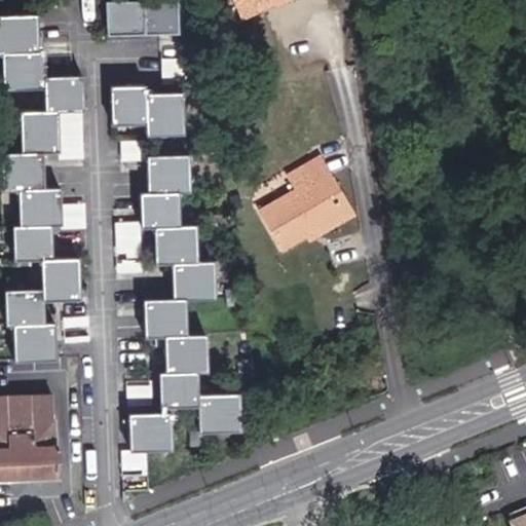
[(142,0),(122,0),(106,1),(107,34),(144,33),(142,0)]
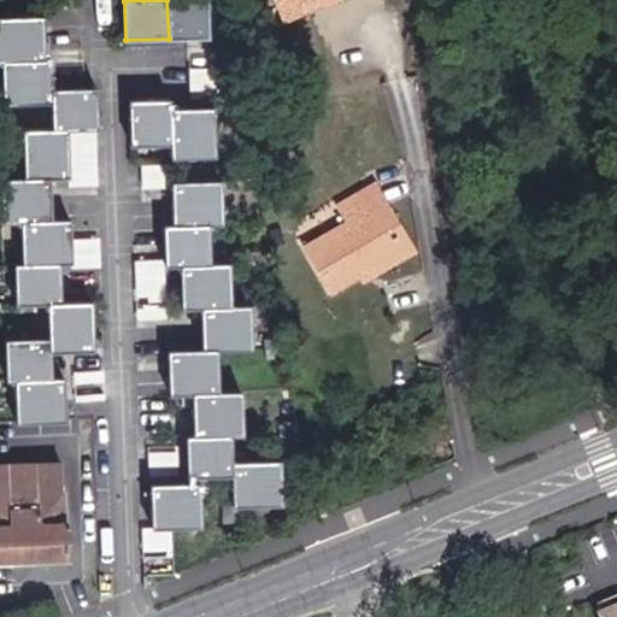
[(166,0),(169,39),(209,37),(206,0),(166,0)]
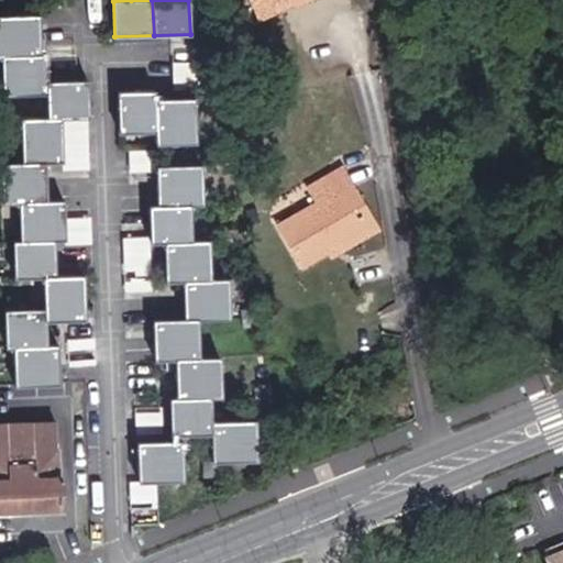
[(251,0),(256,11),(280,0),(290,0),(291,3),(298,0),(251,0)]
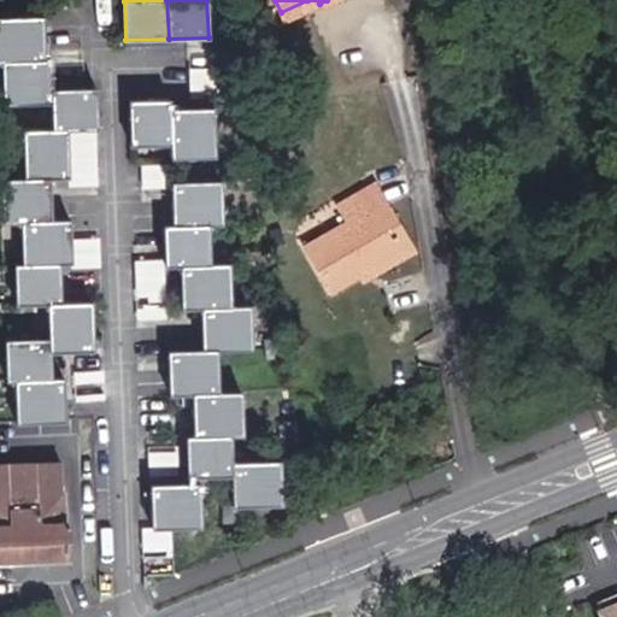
[(283,19),(319,4),(318,0),(307,0),(281,12),(283,19)]
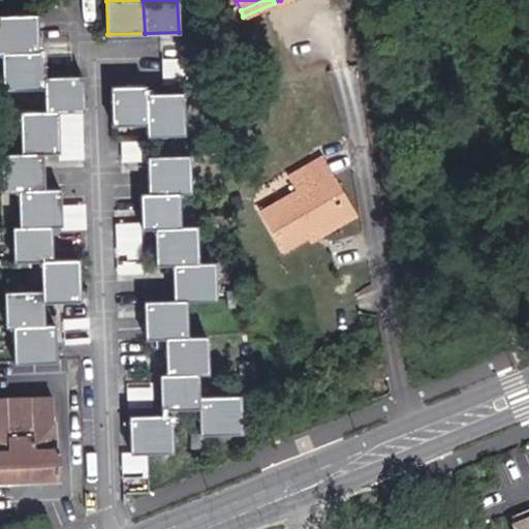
[(36,14),(0,14),(0,52),(3,52),(38,51),(36,14)]
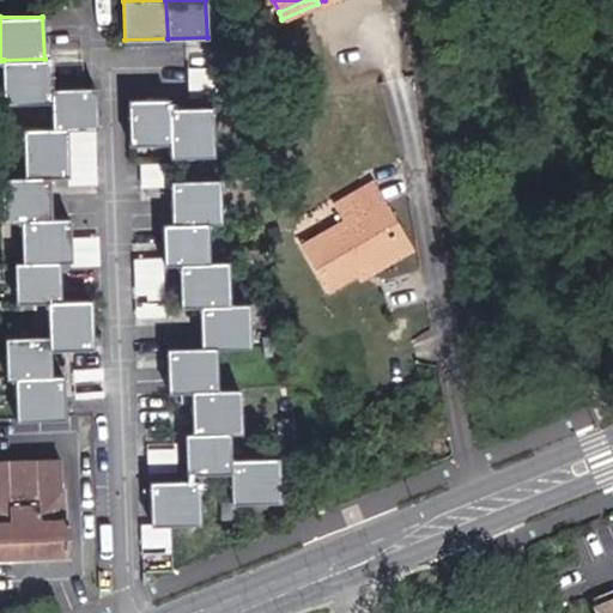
[(44,59),(4,60),(5,103),(53,101),(52,89),(50,59),(44,59)]
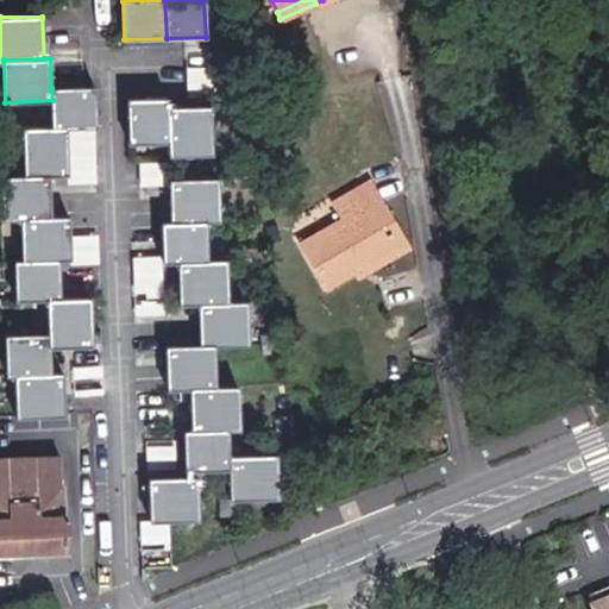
[(51,88),(52,100),(52,127),(66,127),(95,126),(94,87),(51,88)]
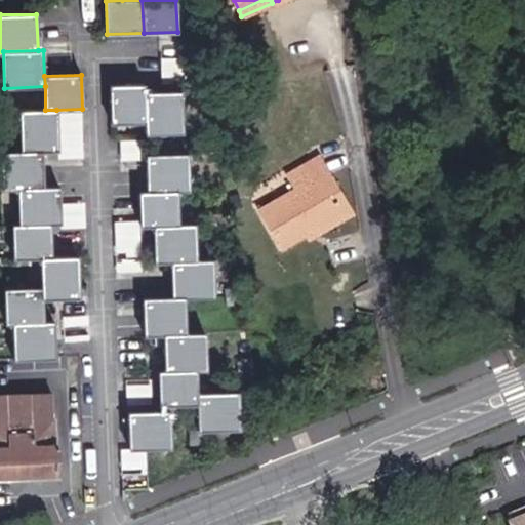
[(110,85),(111,123),(145,122),(144,92),(144,84),(110,85)]
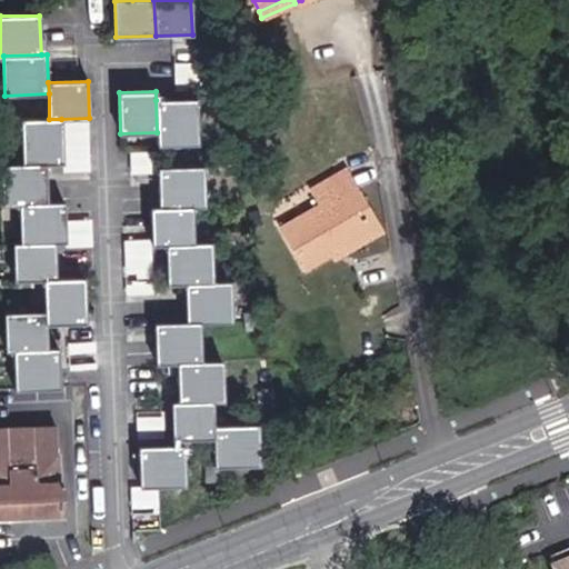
[(158,145),(197,143),(196,99),(156,100),(157,132),(158,145)]
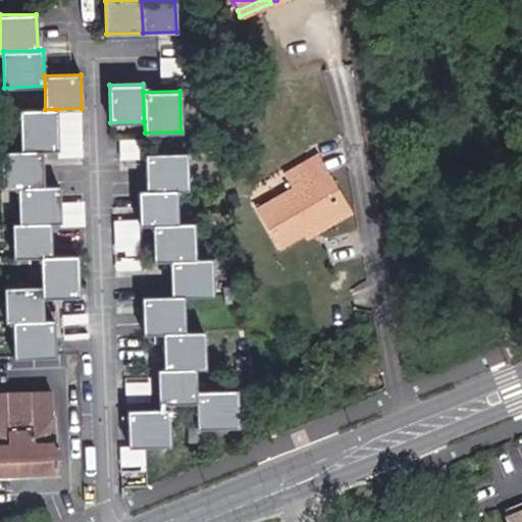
[(45,109),(19,110),(20,150),(41,150),(57,149),(56,109),(45,109)]
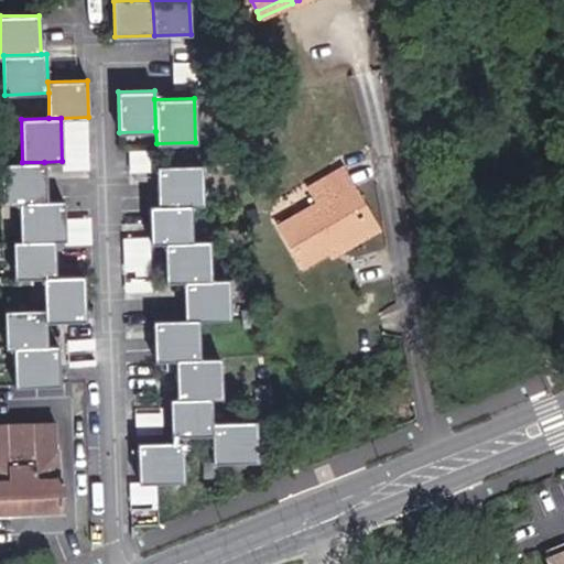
[(22,162),(0,163),(1,203),(19,202),(45,201),(44,162),(22,162)]
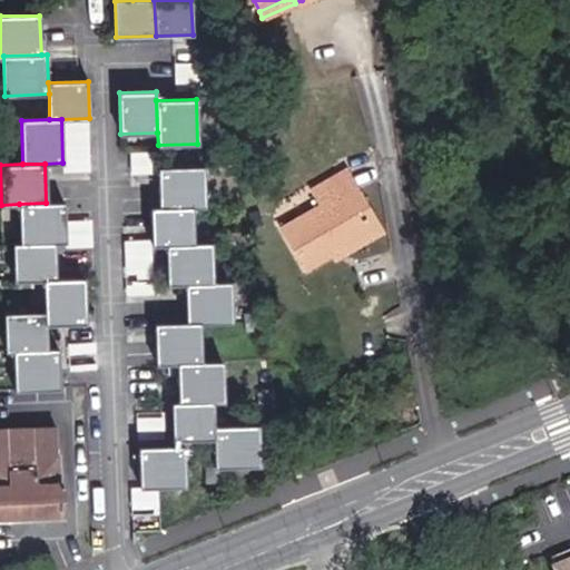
[(192,206),(204,206),(203,166),(158,169),(159,207),(192,206)]
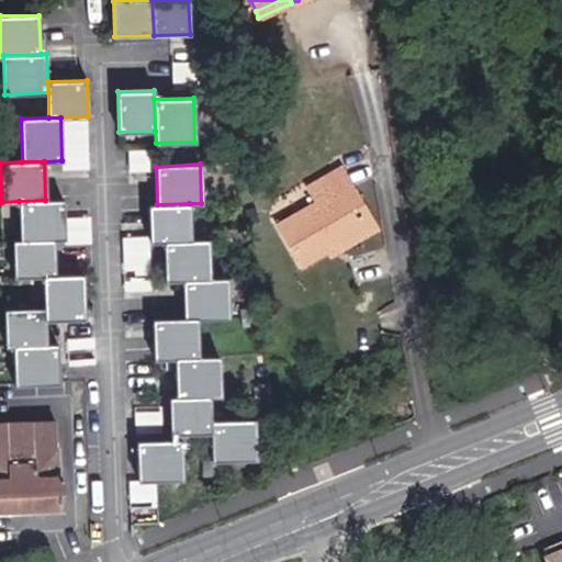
[(349,184),(340,169),(307,188),(317,202),(278,225),(301,265),(366,226),(343,188),(349,184)]
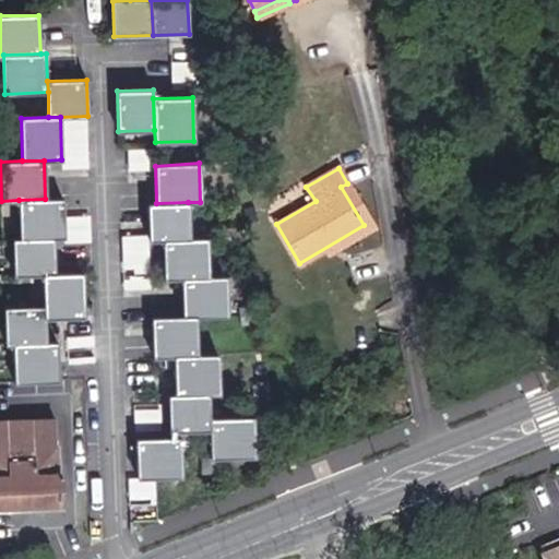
[(369,222),(347,183),(341,187),(364,225),(369,222)]
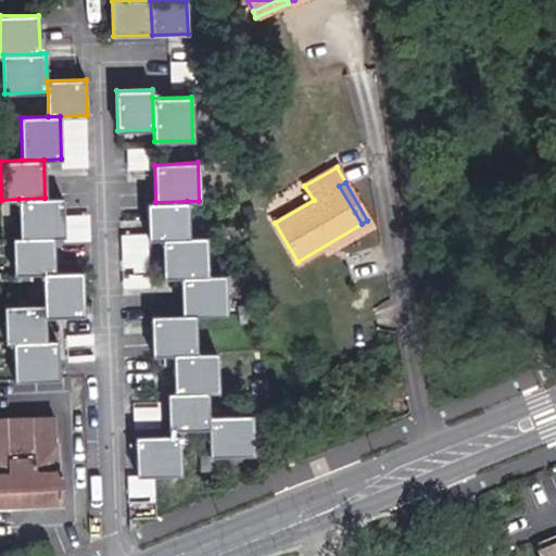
[(52,237),(63,236),(62,198),(45,198),(19,199),(20,238),(52,237)]
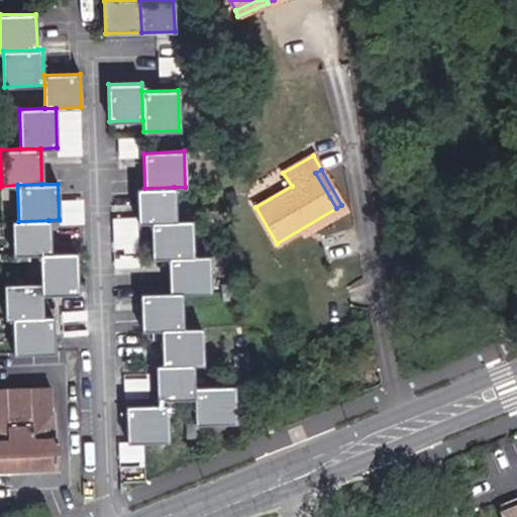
[(144,188),(136,188),(137,221),(150,221),(175,220),(174,187),(144,188)]
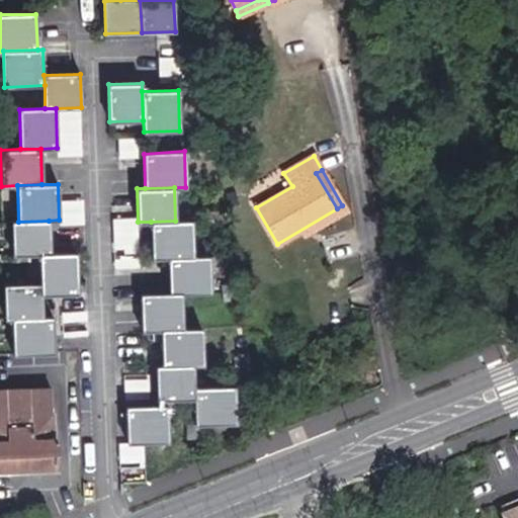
[(12,222),(13,255),(39,254),(50,254),(49,221),(18,222),(12,222)]
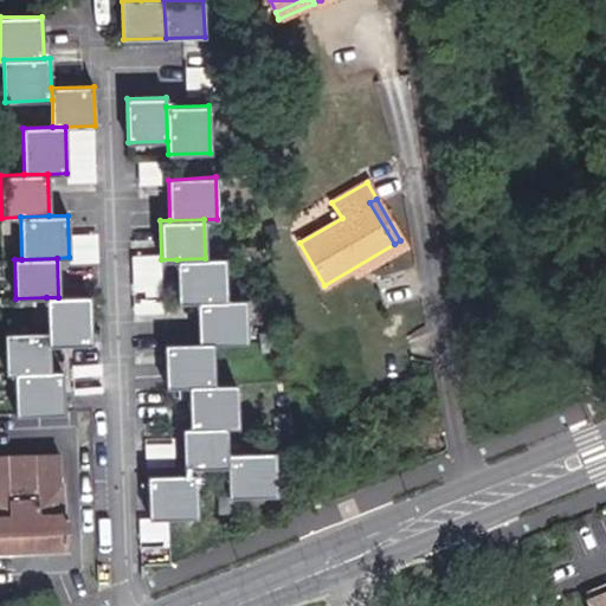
[(176,259),(178,301),(197,301),(225,300),(224,258),(205,258),(176,259)]
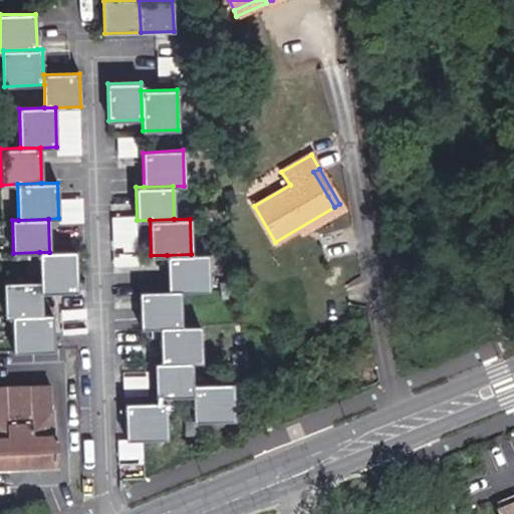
[(39,252),(40,281),(40,292),(75,291),(74,251),(49,252),(39,252)]
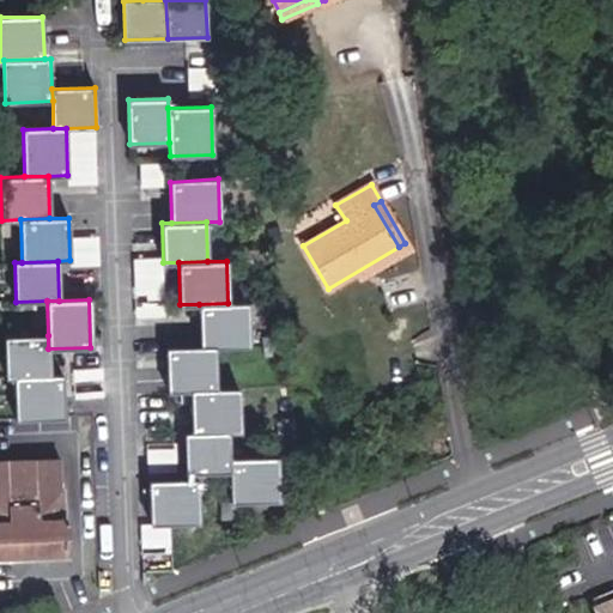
[(214,346),(248,345),(247,303),(228,303),(199,304),(201,346),(214,346)]
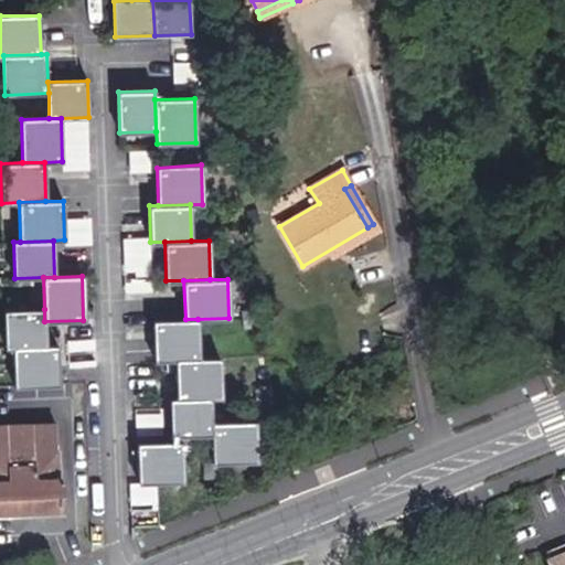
[(44,309),(3,310),(4,347),(12,347),(45,345),(44,321),(44,309)]
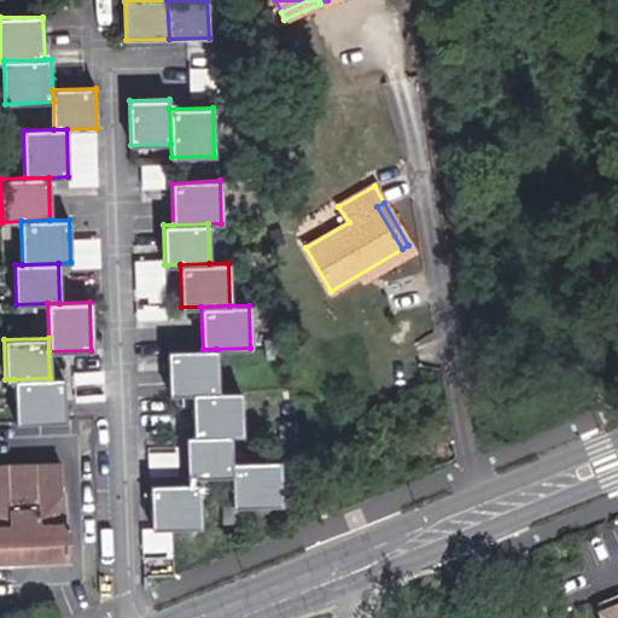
[(203,349),(168,350),(169,394),(192,392),(217,391),(216,349),(203,349)]
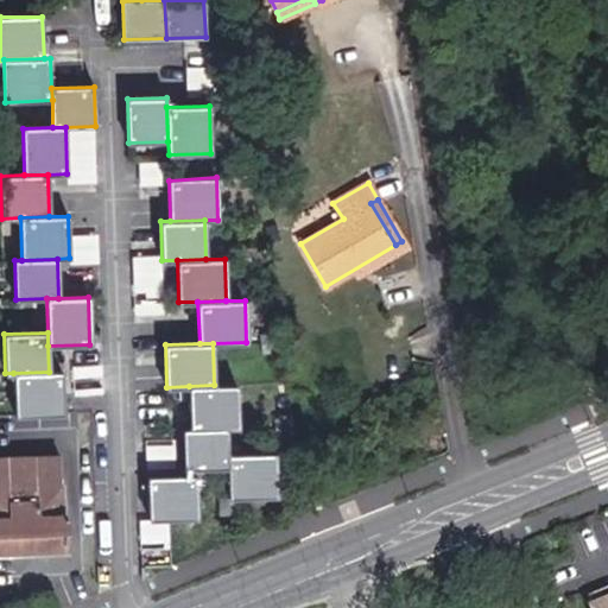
[(14,416),(62,413),(61,372),(49,372),(13,373),(14,416)]
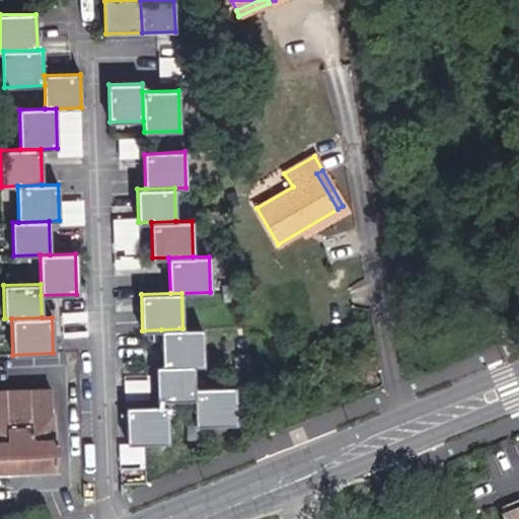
[(194,365),(203,365),(202,328),(182,328),(161,329),(162,366),(194,365)]
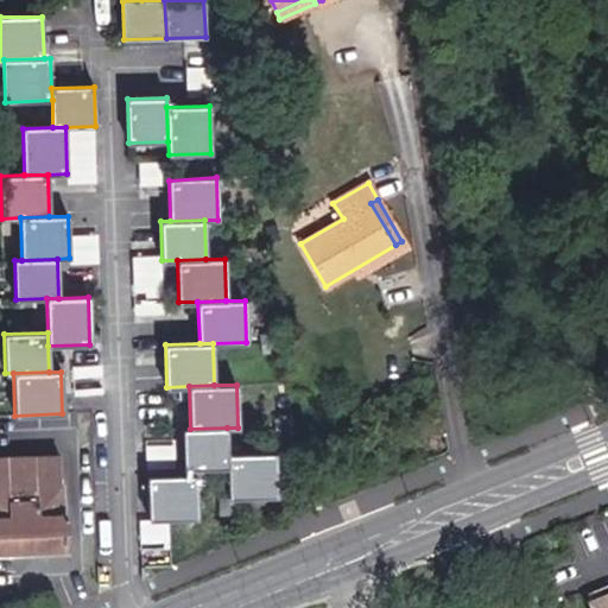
[(190,429),(183,429),(185,468),(228,467),(227,455),(227,428),(190,429)]
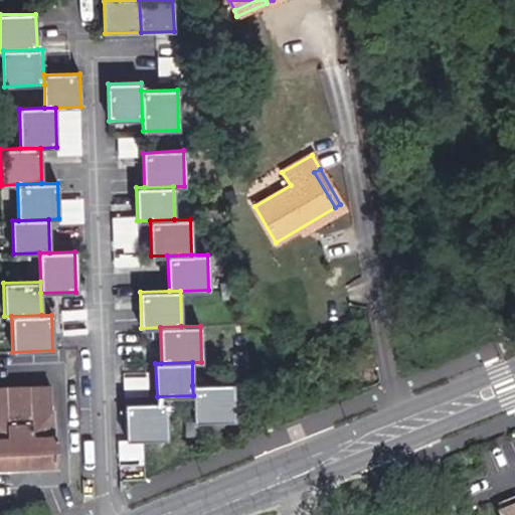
[(194,421),(233,419),(232,384),(192,385),(193,395),(194,421)]
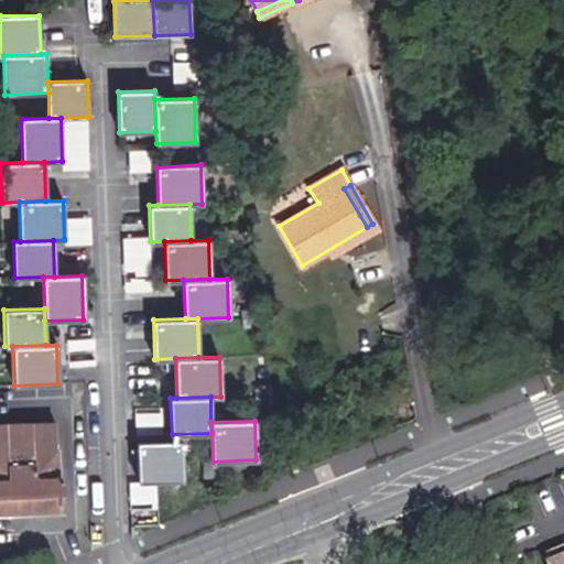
[(0,511),(61,509),(55,422),(0,423),(0,511)]
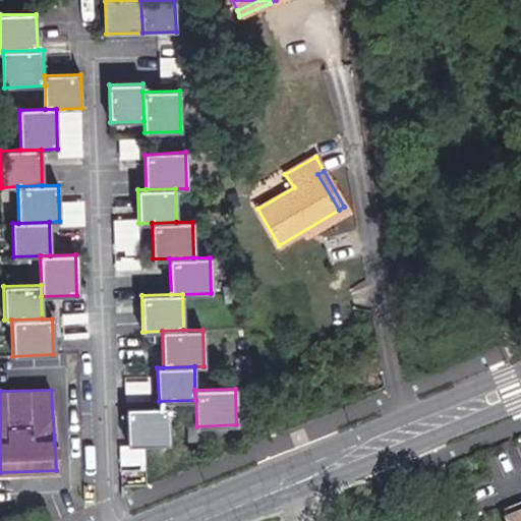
[(168,407),(127,408),(128,445),(169,443),(168,407)]
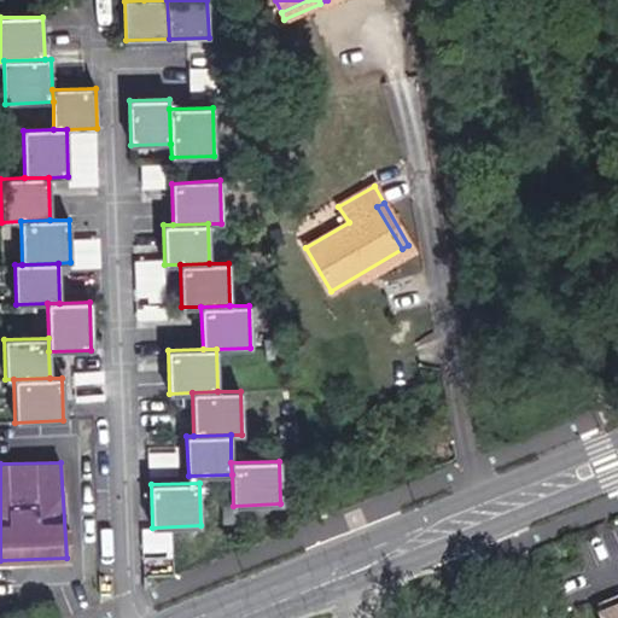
[(617,611),(617,600),(600,608),(604,617),(617,611)]
